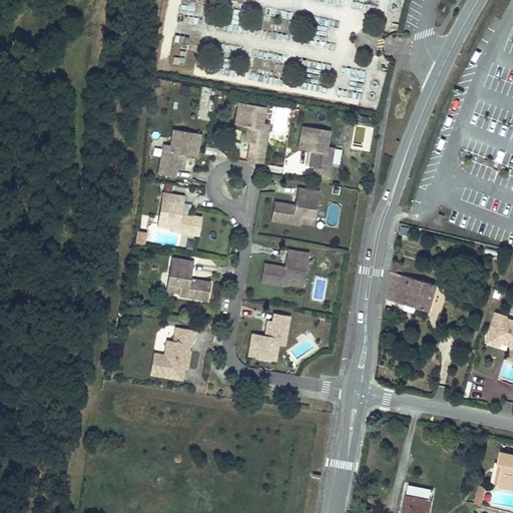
[(187,48),(189,39),(175,35),(173,45),(187,48)]
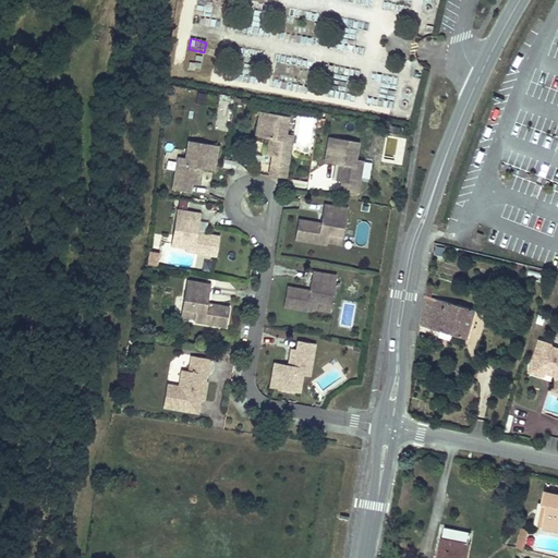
[(217,105),(218,93),(198,92),(197,102),(217,105)]
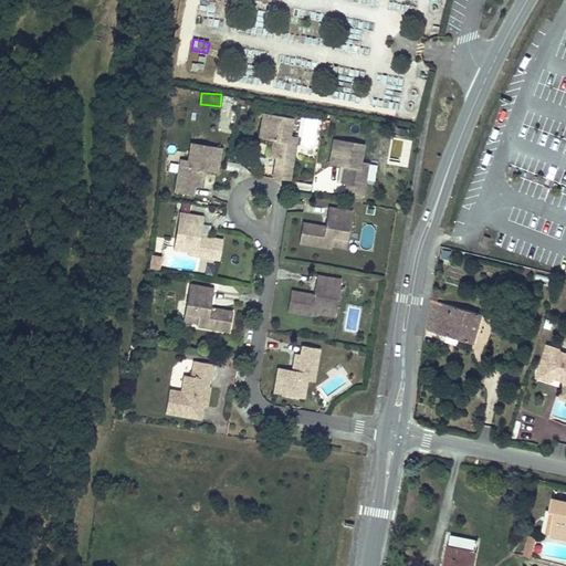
[(222,95),(219,132),(234,133),(237,96),(222,95)]
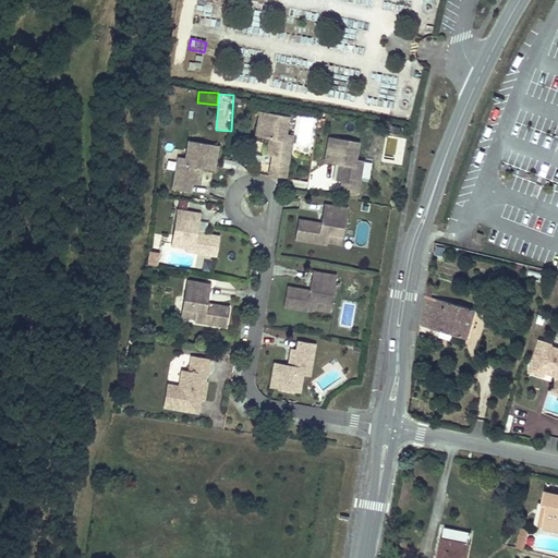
[(287,168),(290,149),(283,148),(287,134),(289,117),(258,112),(255,135),(268,138),(266,154),(271,156),(270,165),(287,168)]
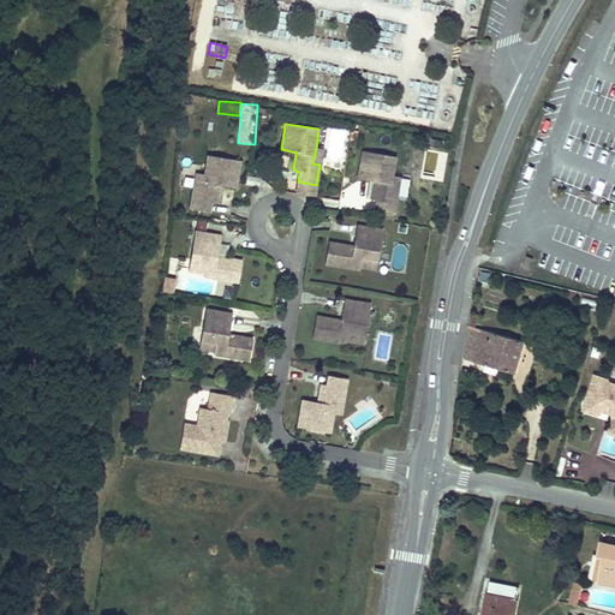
[(393,212),(396,190),(388,189),(390,173),(393,156),(362,151),(358,178),(374,180),(370,198),(376,199),(375,209),(393,212)]
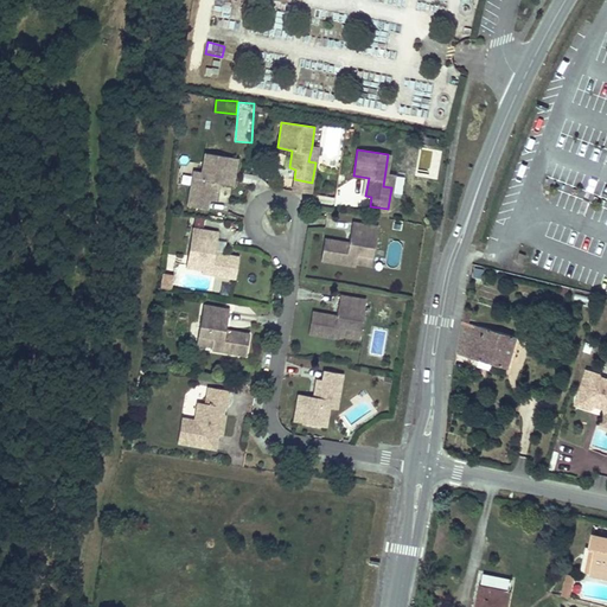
[(202,171),(199,185),(191,184),(187,205),(206,209),(209,199),(213,199),(217,183),(232,185),(237,158),(205,152),(202,171)]
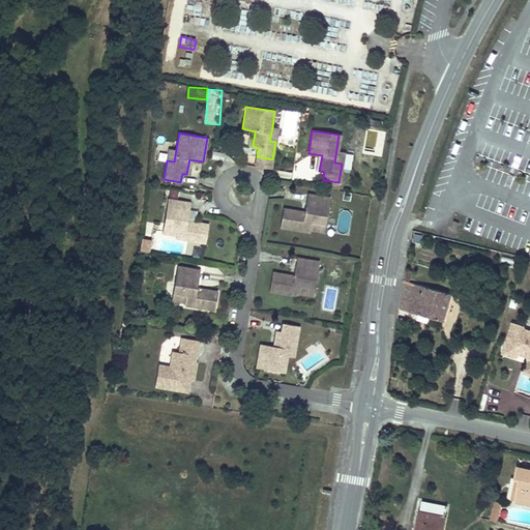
[(167,160),(174,162),(176,149),(169,148),(167,160)]
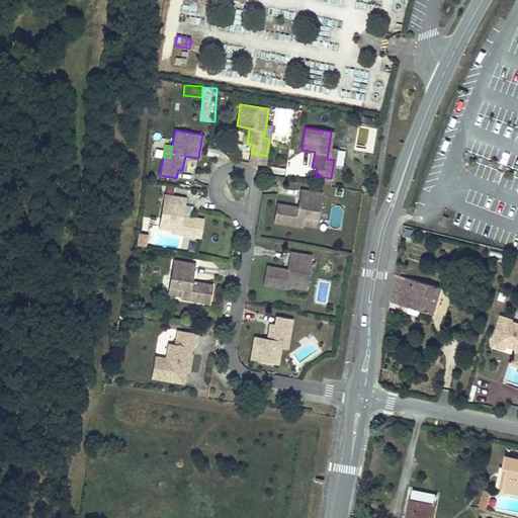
[(327,159),(334,160),(336,148),(329,146),(327,159)]
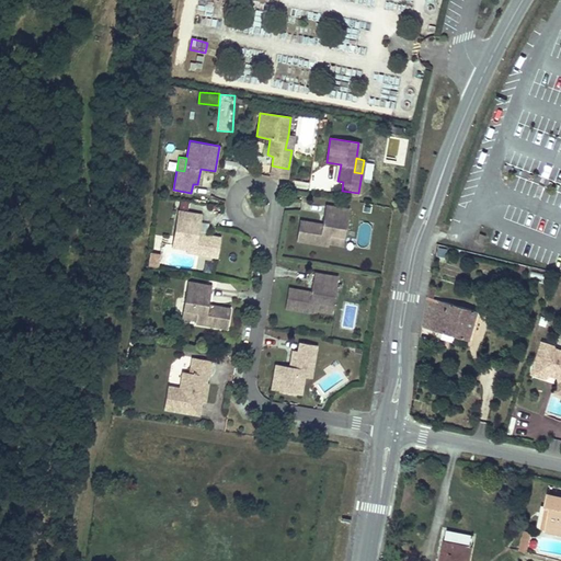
[(288,169),(272,165),(271,174),(287,178),(288,169)]
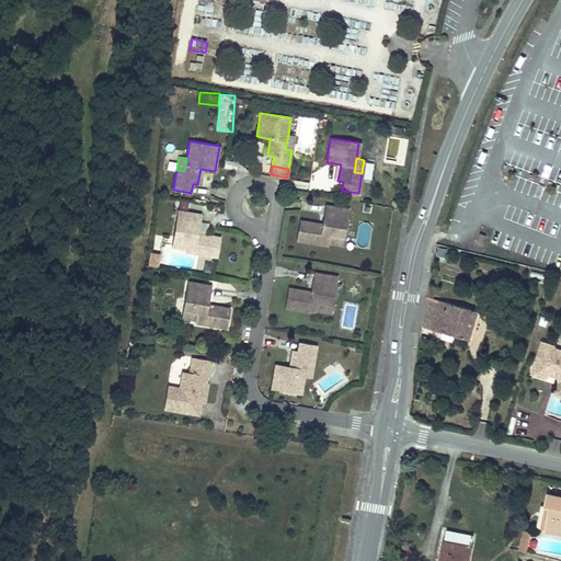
[(330,236),(345,238),(351,210),(327,206),(323,225),(301,220),(298,240),(328,245),(329,243),(330,236)]
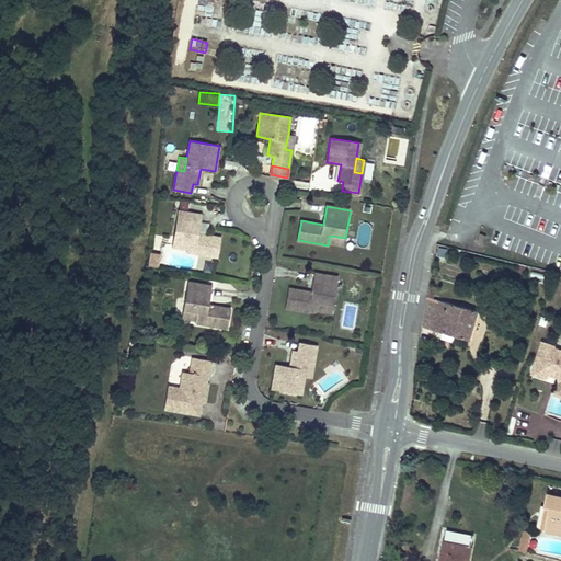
[(187,242),(186,250),(185,253),(218,259),(221,239),(198,235),(202,216),(178,212),(173,239),(187,242)]
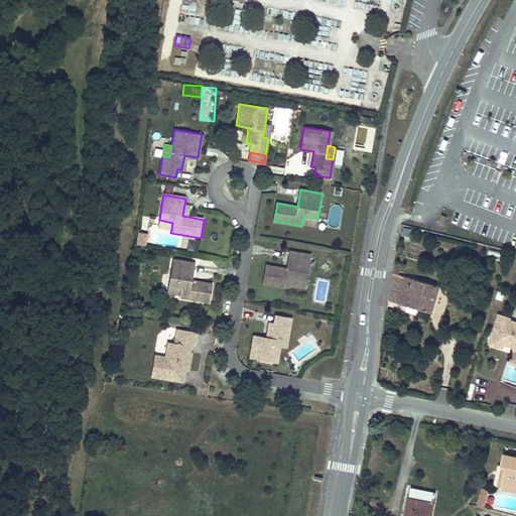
[(302,224),(316,226),(317,219),(303,217),(302,224)]
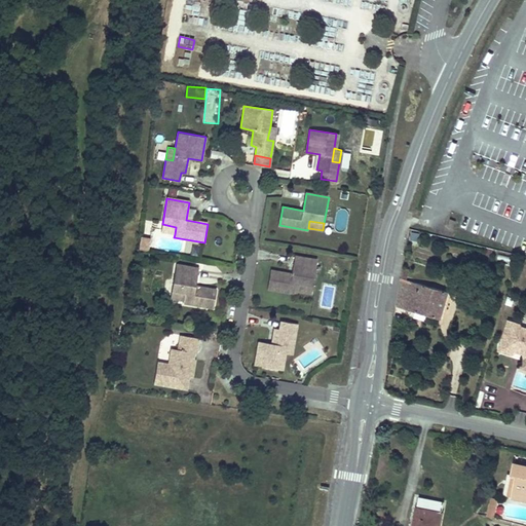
[(161,232),(175,234),(176,227),(162,224),(161,232)]
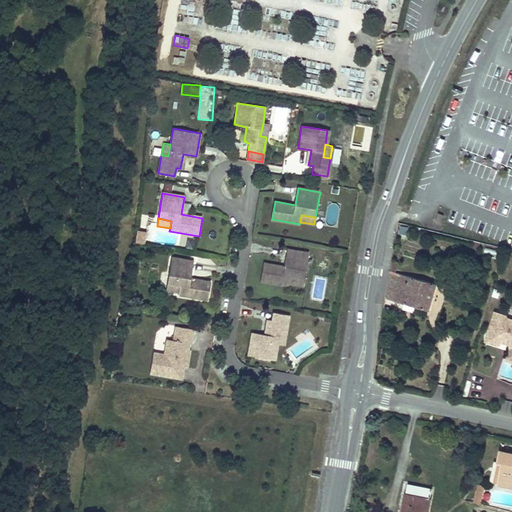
[(146,234),(136,232),(134,243),(144,245),(146,234)]
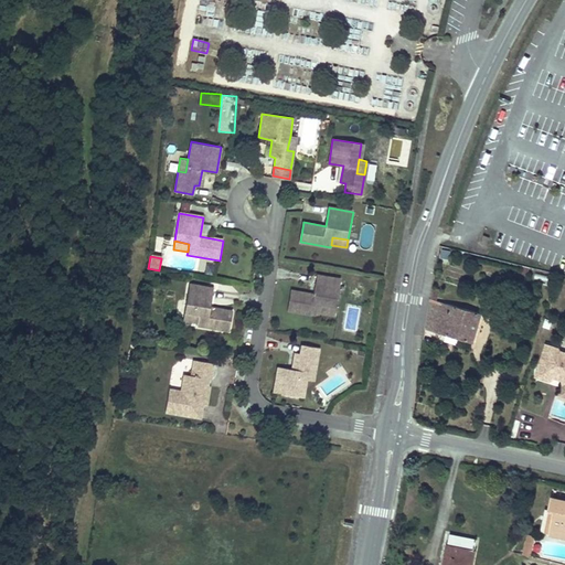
[(321,305),(337,307),(341,279),(317,275),(313,295),(292,290),(288,310),(319,316),(320,312),(321,305)]
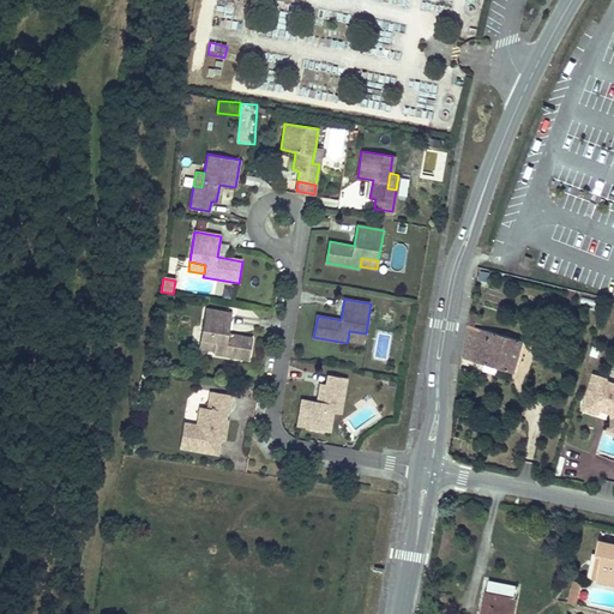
[(217,342),(216,350),(216,354),(248,360),(252,339),(228,335),(232,314),(206,309),(200,338),(217,342)]
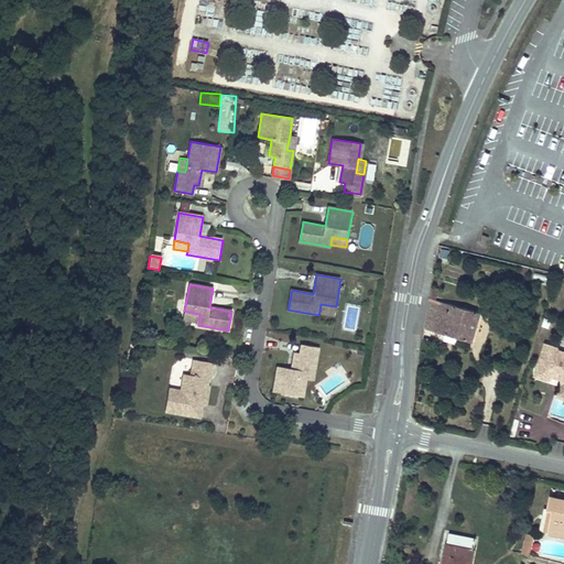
[(480,313),(430,299),(424,328),(473,342),(480,313)]
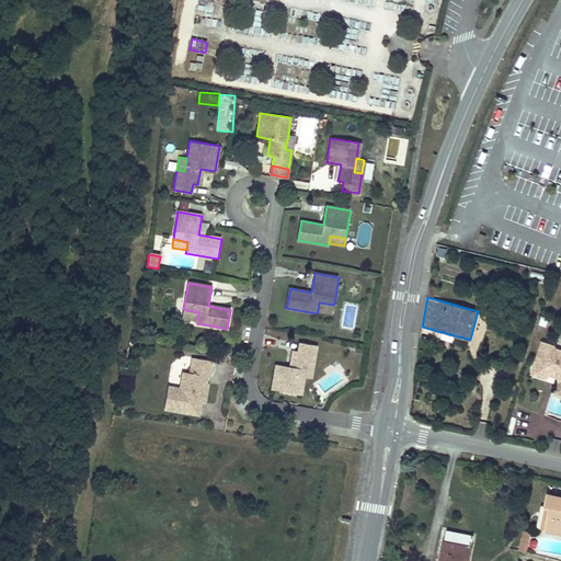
[(318,310),(333,312),(334,305),(319,302),(318,310)]
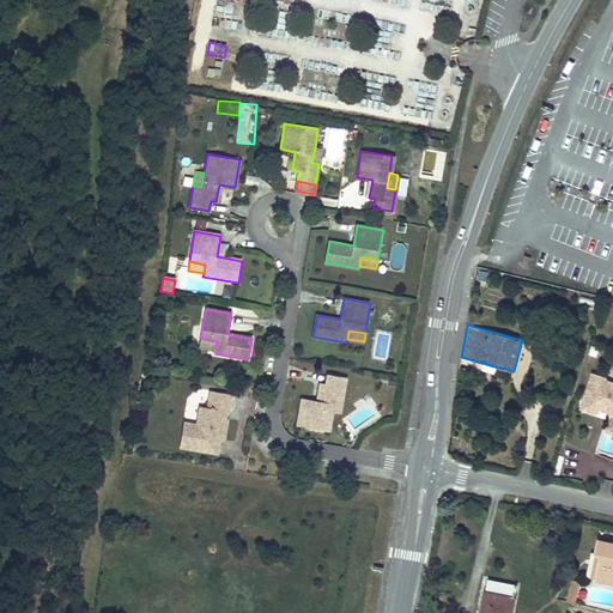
[(199,347),(216,350),(217,341),(200,338),(199,347)]
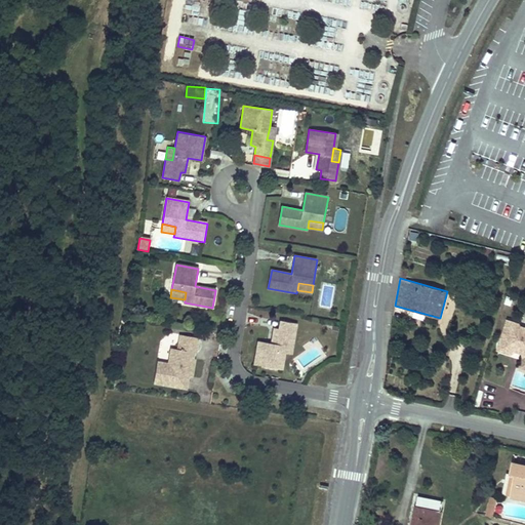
[(288,339),(294,340),(297,323),(281,321),(280,328),(275,328),(272,342),(259,340),(255,364),(283,369),(285,353),(288,339)]
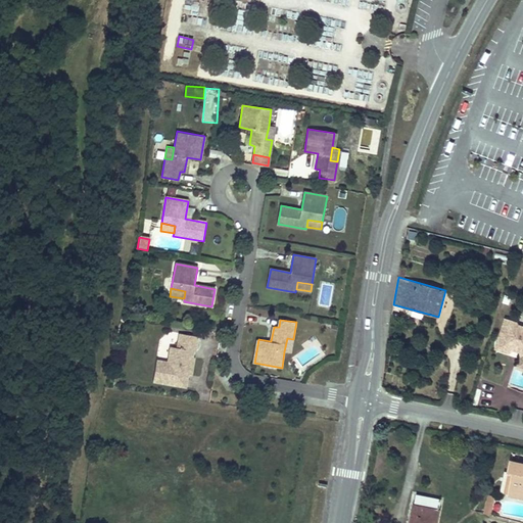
[(522,328),(522,329),(516,327),(516,324),(505,321),(498,338),(502,344),(498,351),(508,354),(512,350),(519,352),(520,359),(522,359),(522,328)]
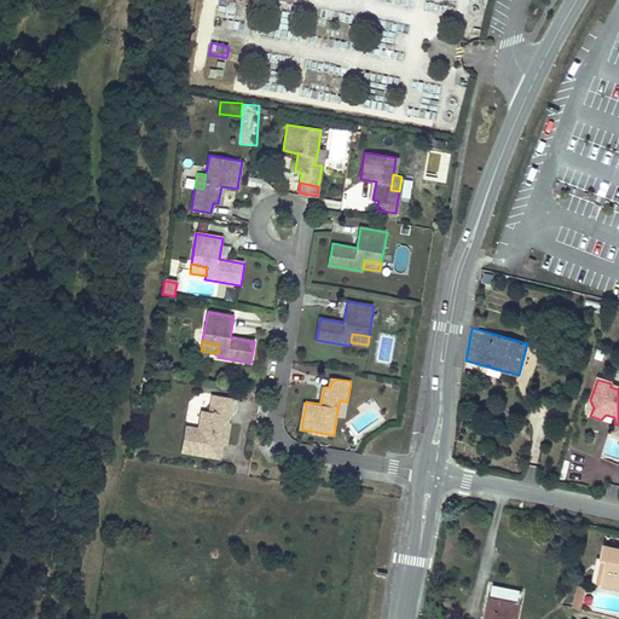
[(181,452),(218,457),(219,443),(229,444),(231,423),(226,422),(227,415),(232,416),(235,398),(213,394),(210,412),(202,411),(200,429),(186,427),(181,452)]
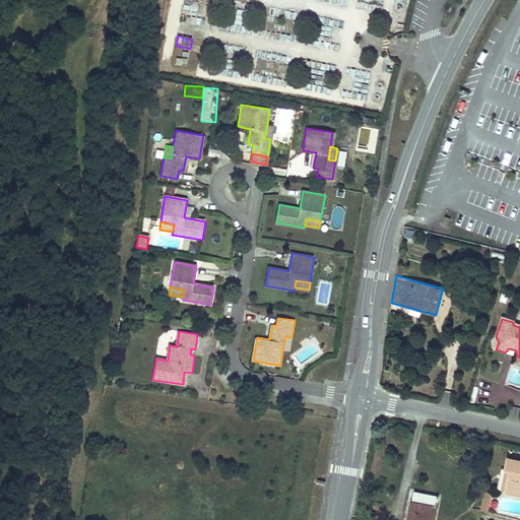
[(282,349),(289,350),(291,337),(285,336),(282,349)]
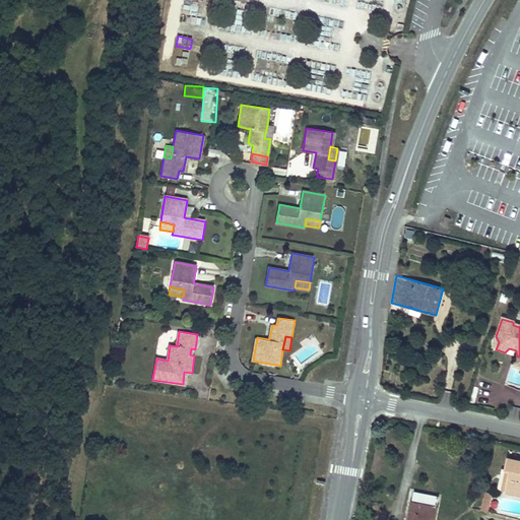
[(194,356),(192,373),(199,374),(201,358),(194,356)]
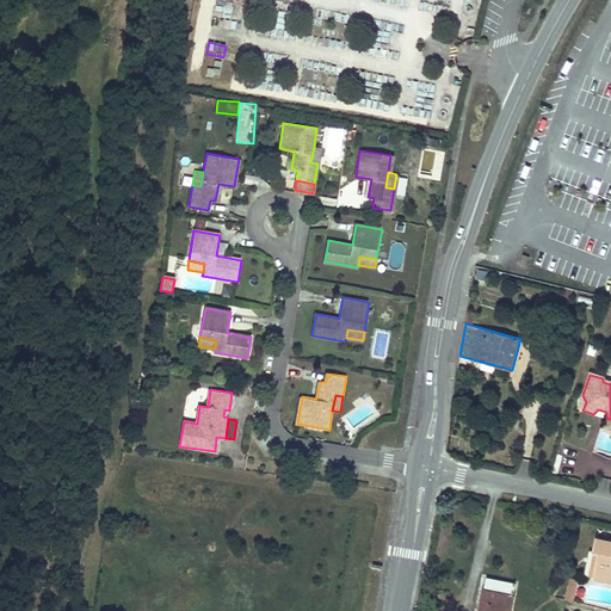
[(565,468),(569,470),(575,457),(560,451),(553,470),(562,474),(565,468)]
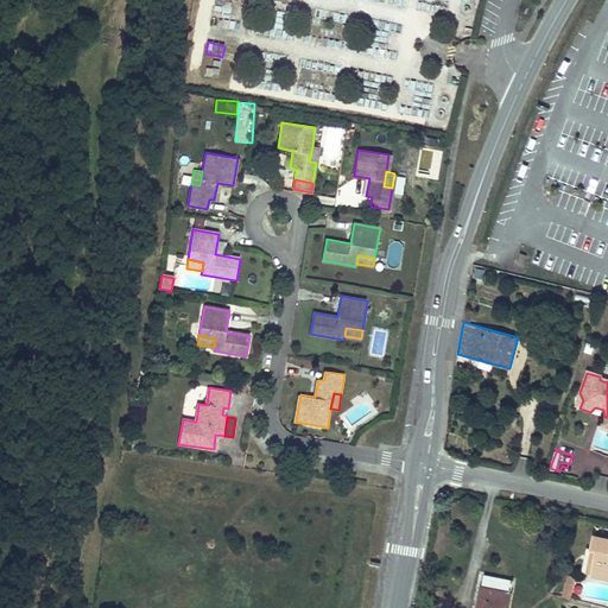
[(593,536),(607,538),(607,529),(595,527),(593,536)]
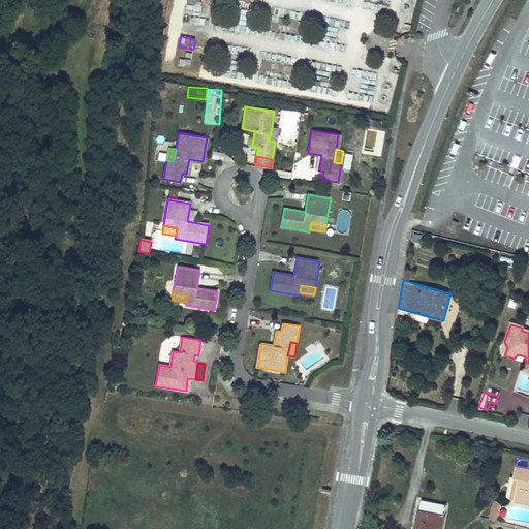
[(519,478),(515,500),(528,502),(528,468),(516,466),(514,477),(519,478)]
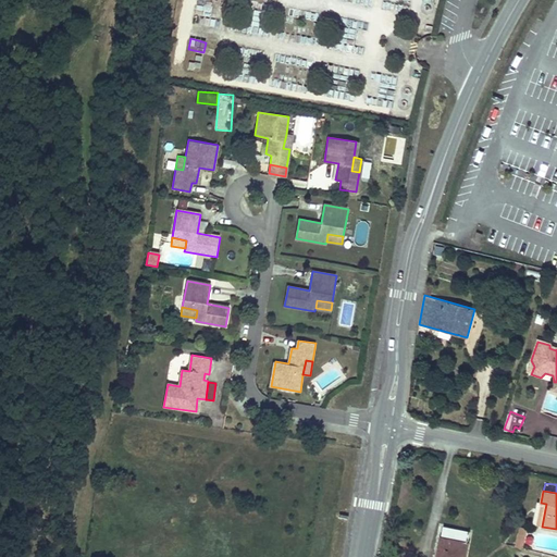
[(536,525),(542,527),(546,504),(541,503),(536,525)]
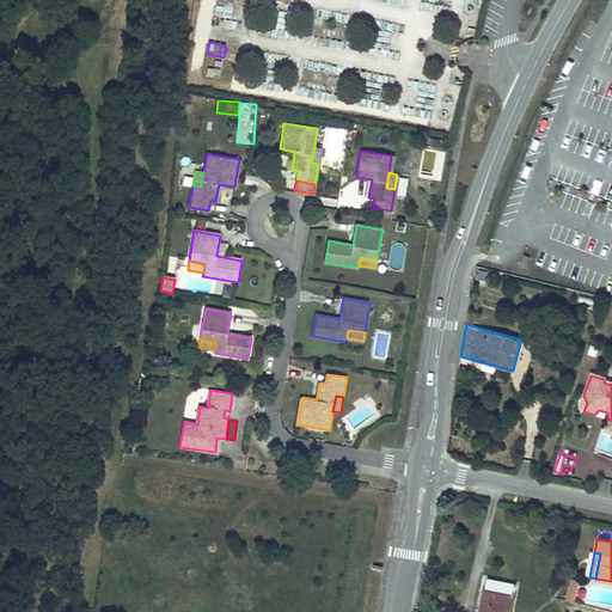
[(570,579),(565,600),(575,603),(580,581),(570,579)]
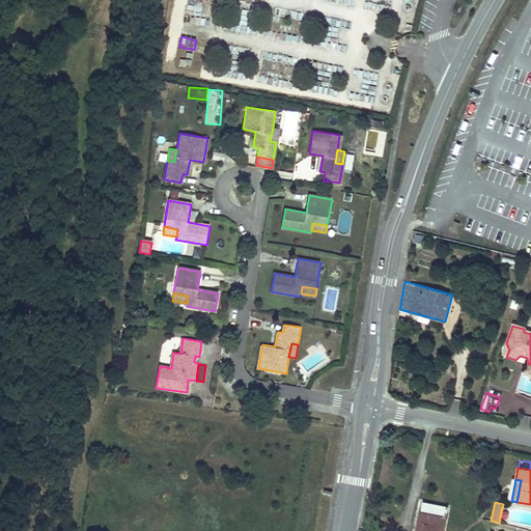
[(443,530),(448,508),(425,504),(423,514),(421,513),(417,530),(443,530)]
